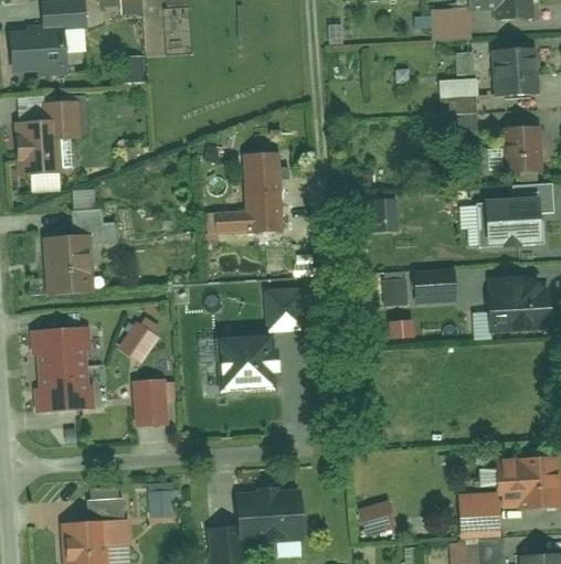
[(41,0),(42,31),(63,30),(84,28),(85,28),(83,0),(41,0)]
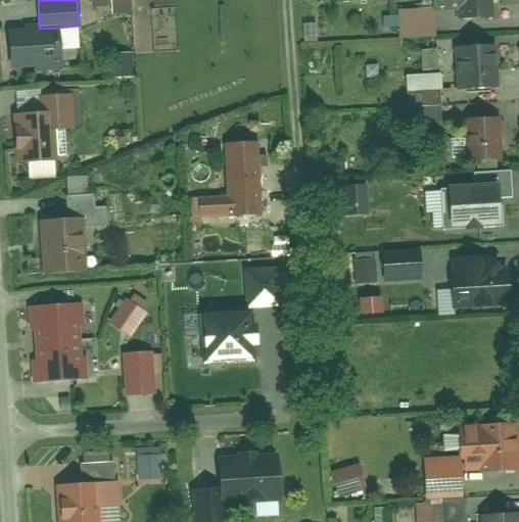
[(126,8),(125,0),(85,0),(86,10),(126,8)]
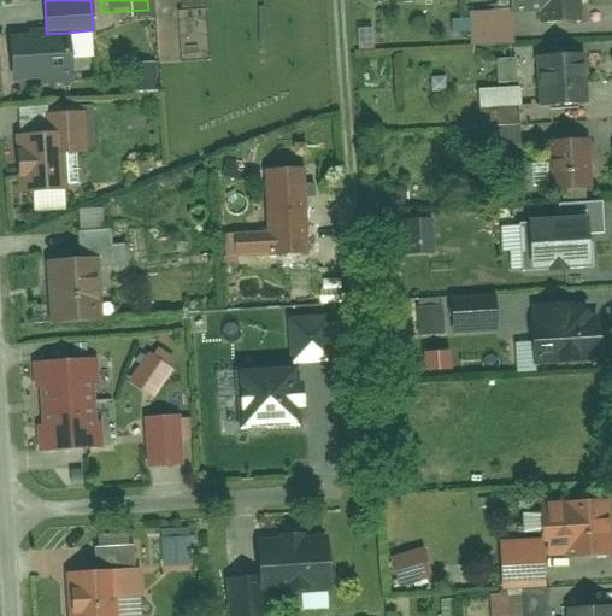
[(508,0),(510,9),(510,15),(512,15),(539,13),(540,23),(582,22),(581,0),(508,0)]
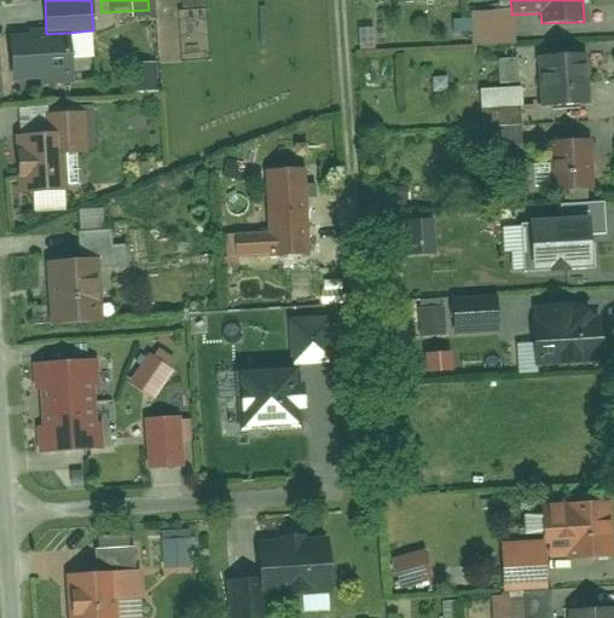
[(511,9),(471,11),(473,46),(516,44),(514,15),(511,15),(511,9)]
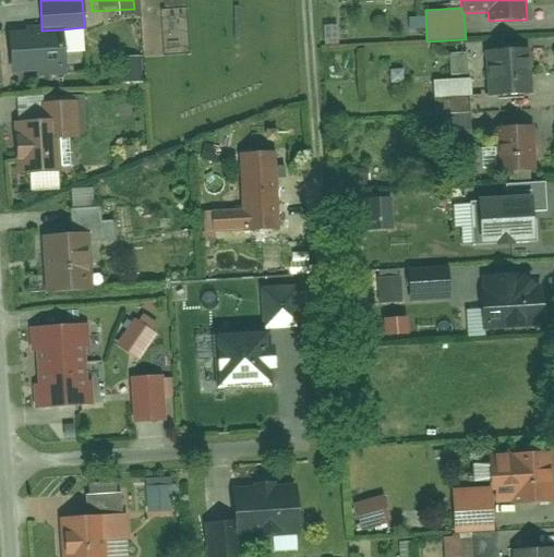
[(84,51),(83,27),(62,29),(64,52),(84,51)]
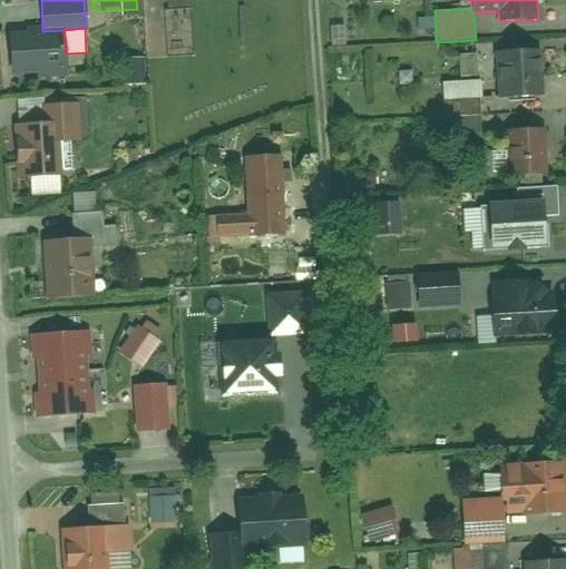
[(42,31),(9,32),(10,76),(68,74),(66,54),(64,30),(42,31)]
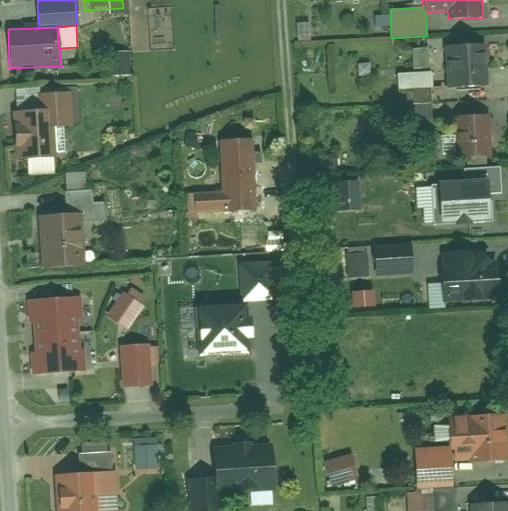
[(484,44),(444,45),(447,89),(488,87),(484,44)]
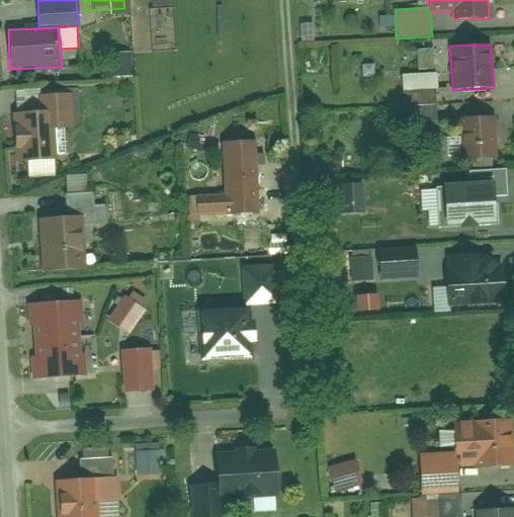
[(425,68),(426,51),(413,51),(412,67),(425,68)]
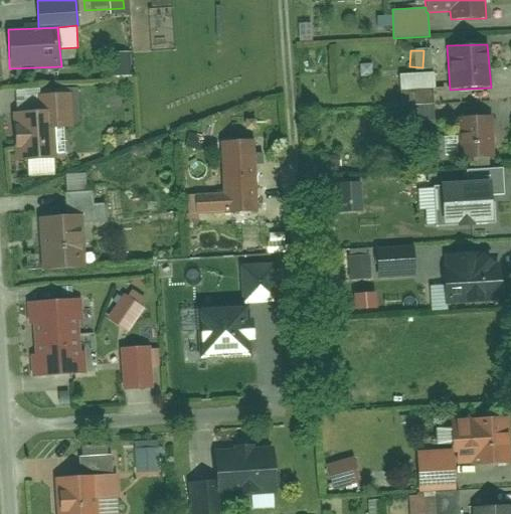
[(127,75),(126,52),(106,53),(107,76),(127,75)]
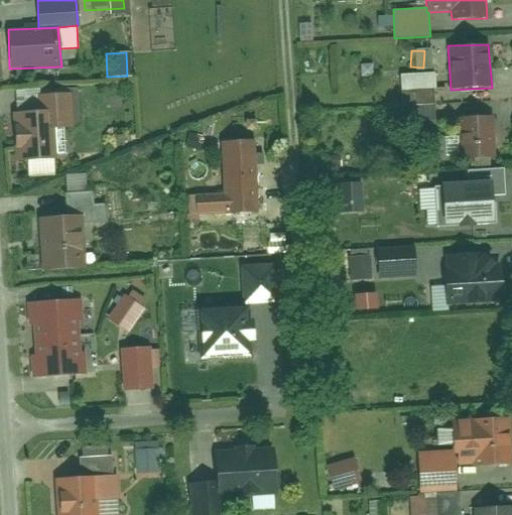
[(431,107),(429,73),(394,75),(396,109),(431,107)]
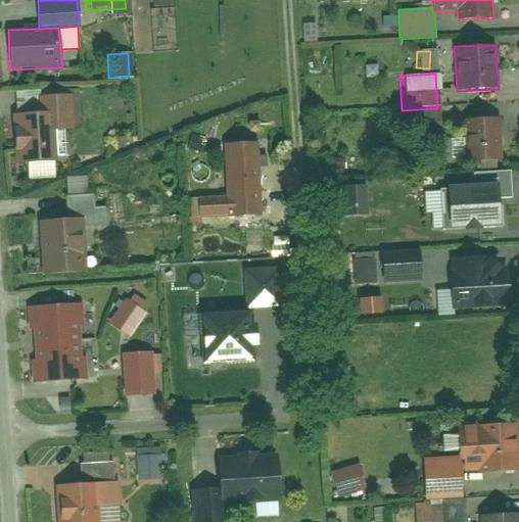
[(71,95),(38,97),(39,113),(53,112),(55,130),(74,128),(71,95)]
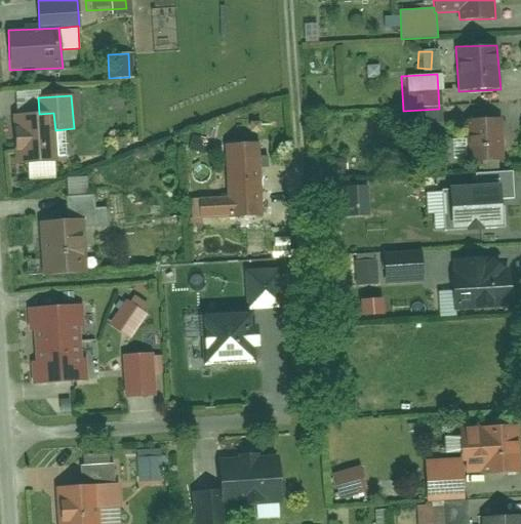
[(39,114),(13,115),(16,162),(27,161),(54,160),(57,159),(55,130),(53,113),(39,114)]
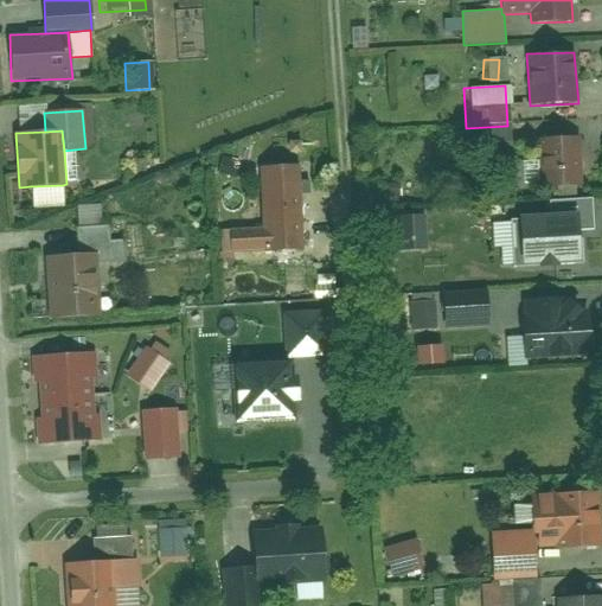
[(581,136),(537,139),(538,159),(539,183),(540,187),(583,185),(581,136)]
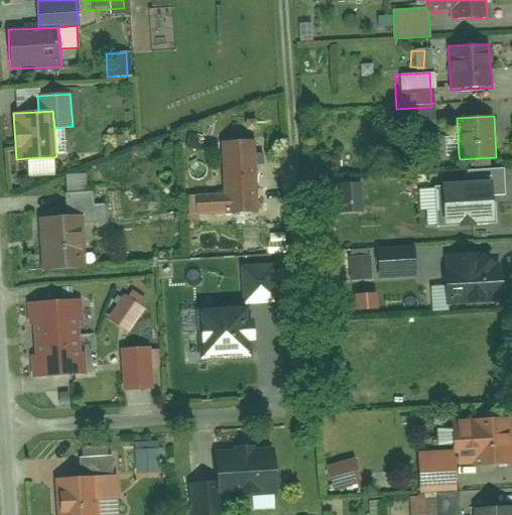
[(205,136),(188,132),(185,145),(202,149),(205,136)]
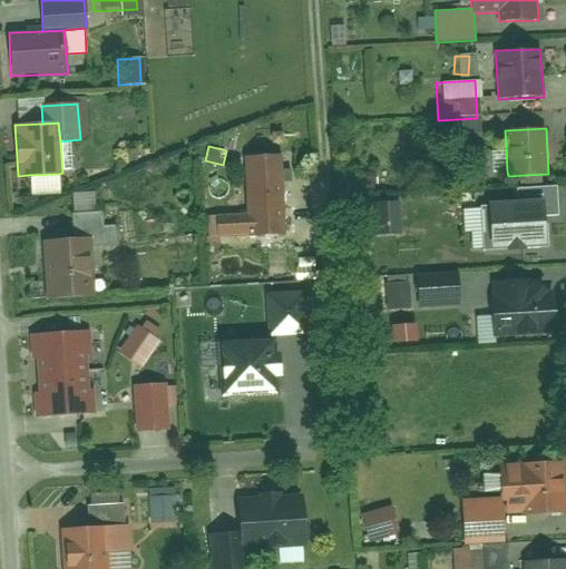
[(506,149),(490,150),(491,173),(507,172),(506,149)]
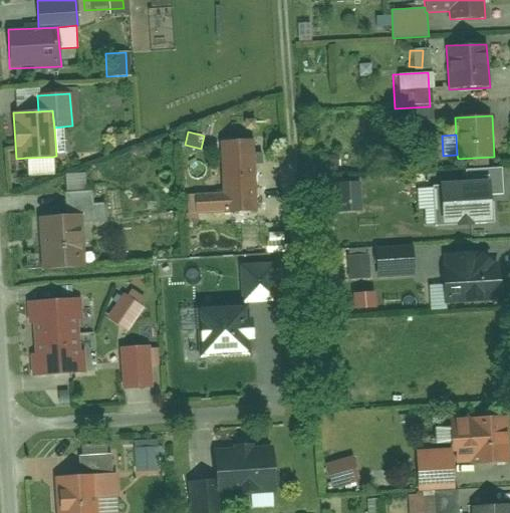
[(223,194),(224,213),(258,211),(254,140),(219,142),(223,194)]
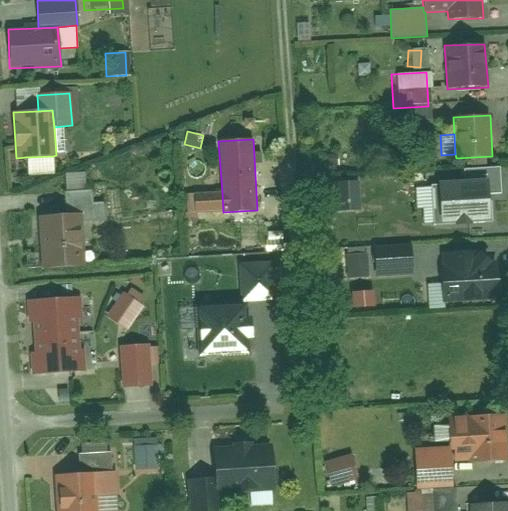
[(53,156),(26,157),(27,175),(54,173),(53,156)]
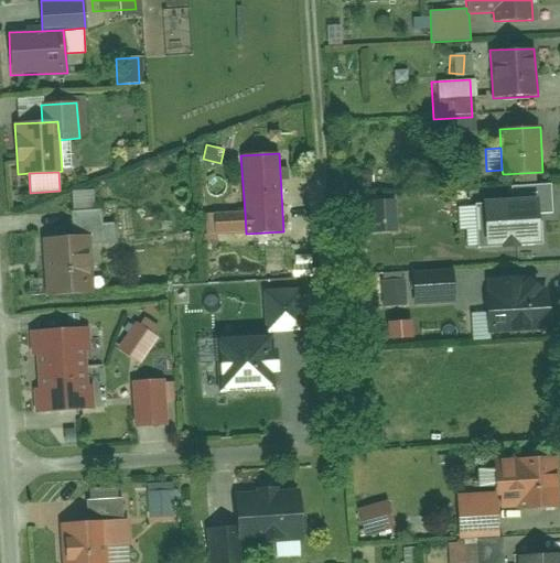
[(94,190),(72,191),(73,210),(95,209),(94,190)]
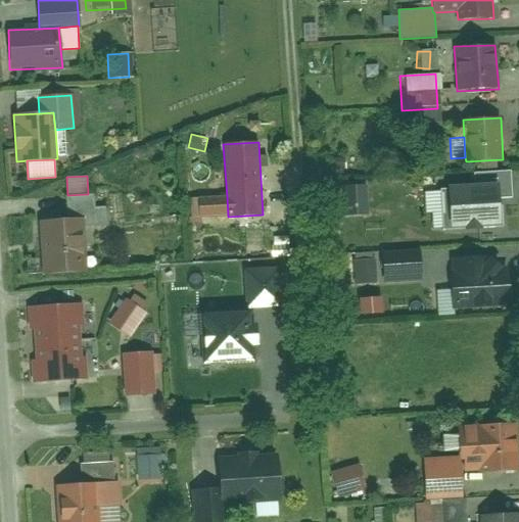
[(509,183),(432,187),(434,233),(511,229),(509,183)]
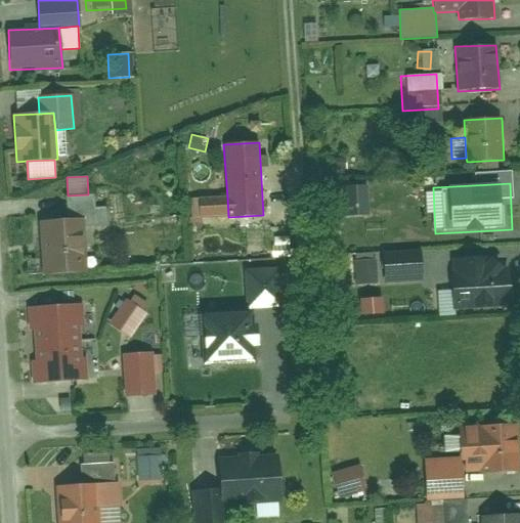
[(68,195),(66,195),(67,220),(84,219),(85,227),(109,225),(106,207),(95,208),(94,193),(88,194),(68,195)]
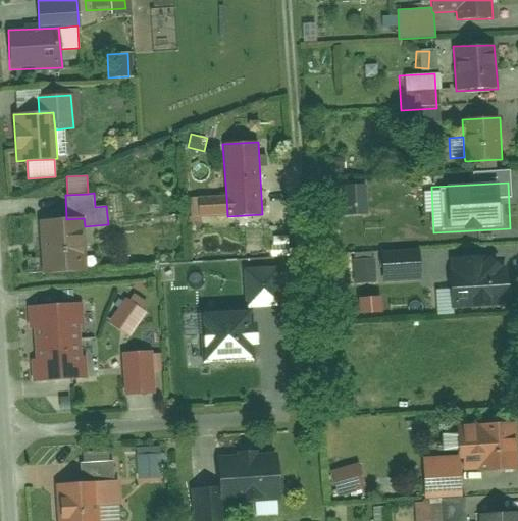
[(227,216),(226,197),(199,198),(200,217),(227,216)]
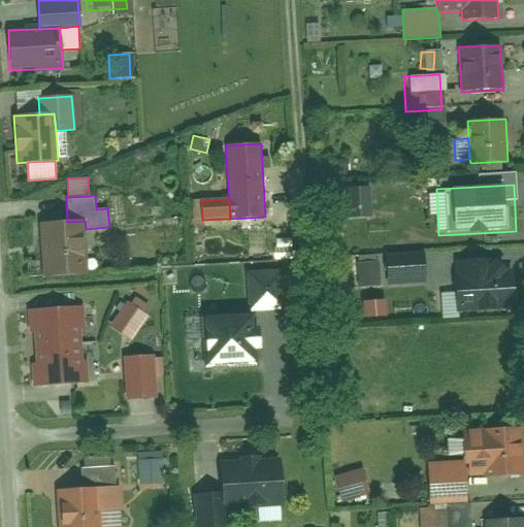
[(67,222),(40,223),(42,275),(89,272),(86,229),(85,221),(67,222)]
